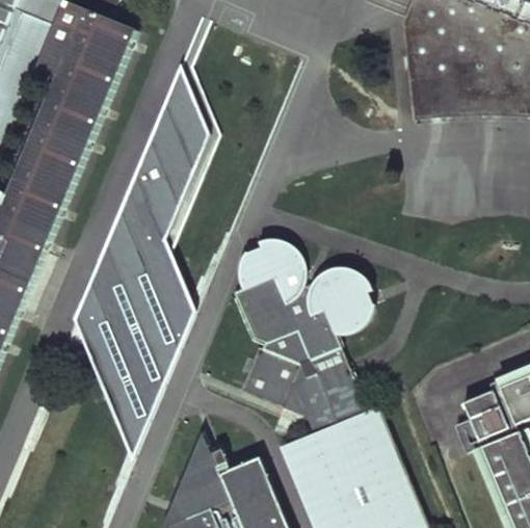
[(0,37),(11,10),(19,14),(51,28),(62,0),(0,0),(0,37)]
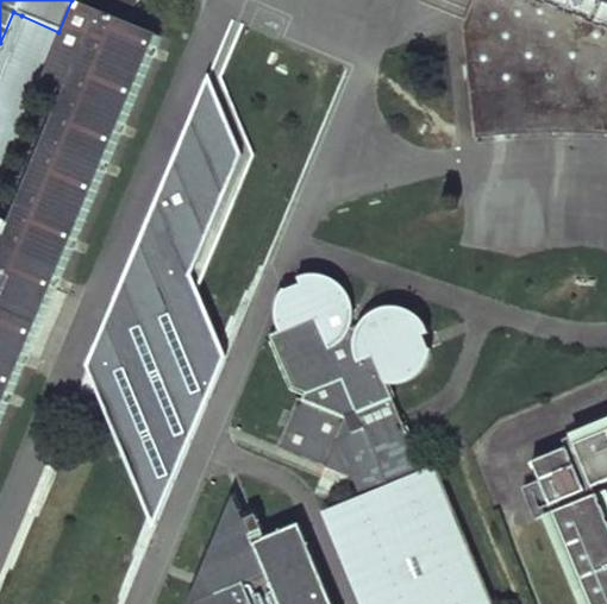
[(0,402),(152,35),(121,23),(92,8),(72,0),(58,32),(38,80),(61,89),(0,234),(0,402)]
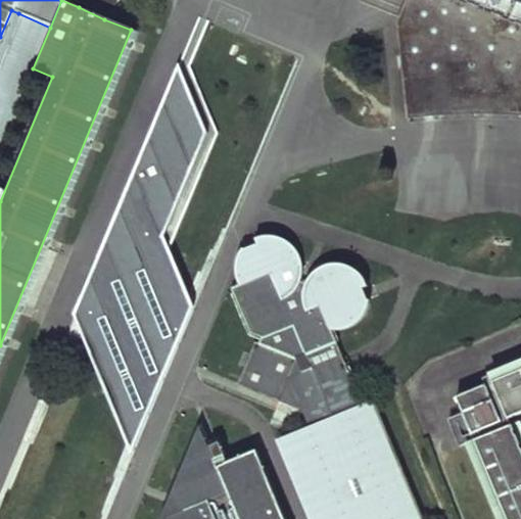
[(82,0),(79,7),(104,19),(111,0),(421,0),(415,19),(391,21),(401,111),(477,108),(520,110),(520,0),(82,0)]
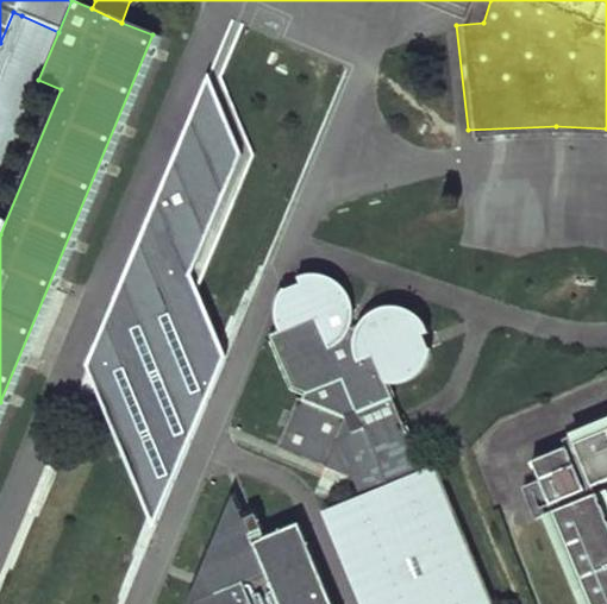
[(58,32),(22,16),(0,67),(0,171),(38,80),(58,32)]
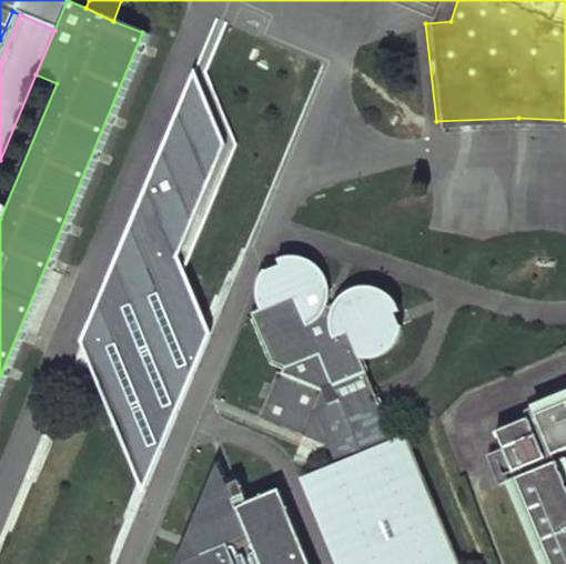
[(230,132),(193,54),(71,331),(135,485),(204,319),(182,255),(230,132)]
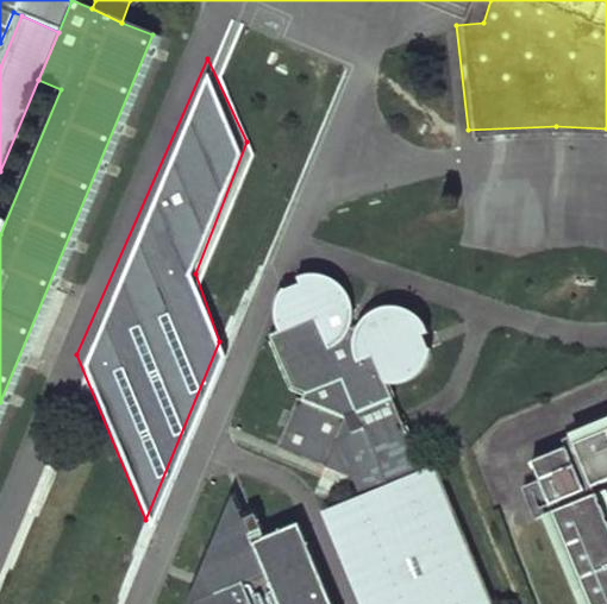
[(367,482),(370,490),(420,469),(385,381),(390,382),(402,379),(412,373),(418,369),(424,358),(425,346),(423,347),(419,334),(424,332),(423,327),(417,318),(406,309),(390,306),(381,306),(370,309),(358,318),(352,328),(345,326),(346,321),(348,309),(346,297),(342,289),(336,283),(330,277),(318,272),(307,271),(293,275),(295,283),(281,288),(279,287),(273,299),(270,308),(270,319),(274,329),(264,333),(287,385),(301,391),(299,396),(296,394),(274,444),(323,464),(325,458),(342,465),(346,464),(351,476),(367,482)]
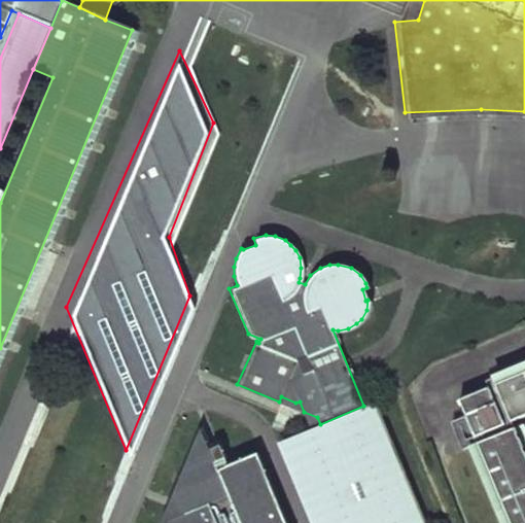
[(524,360),(486,378),(489,383),(504,421),(475,433),(477,440),(513,425),(511,419),(495,381),(524,368),(524,360)]
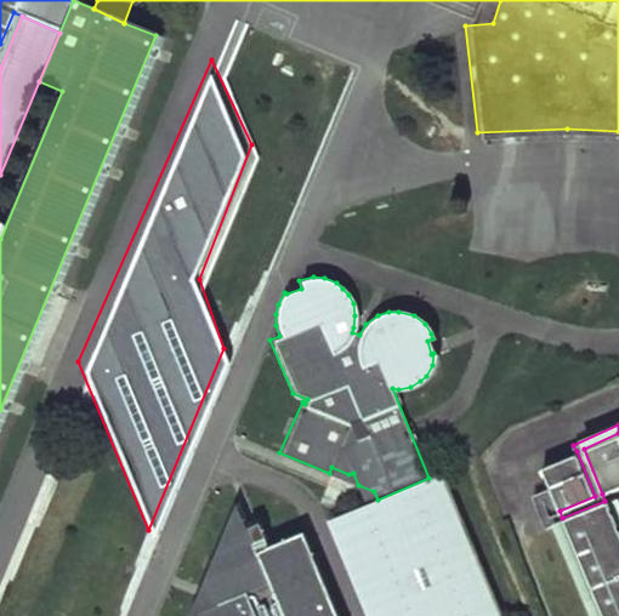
[(602,494),(608,490),(618,485),(618,433),(584,449),(602,494)]
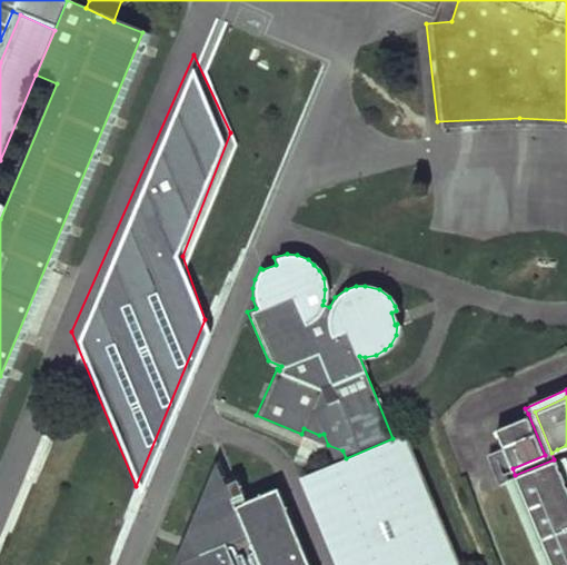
[(496,428),(513,468),(545,455),(528,414),(496,428)]
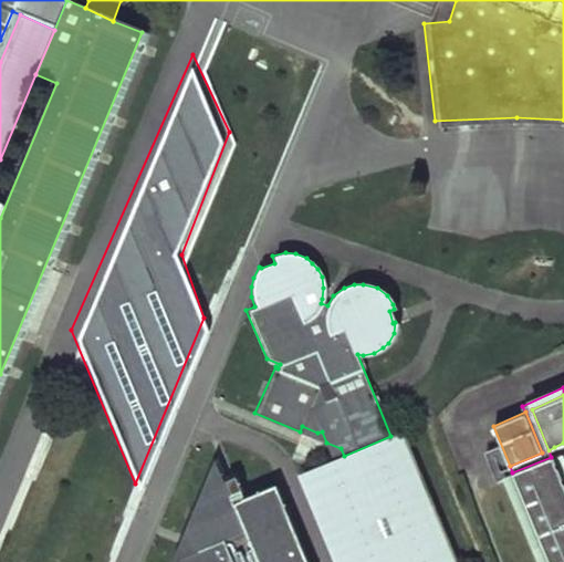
[(300,432),(326,443),(322,432),(317,433),(302,426),(300,432)]
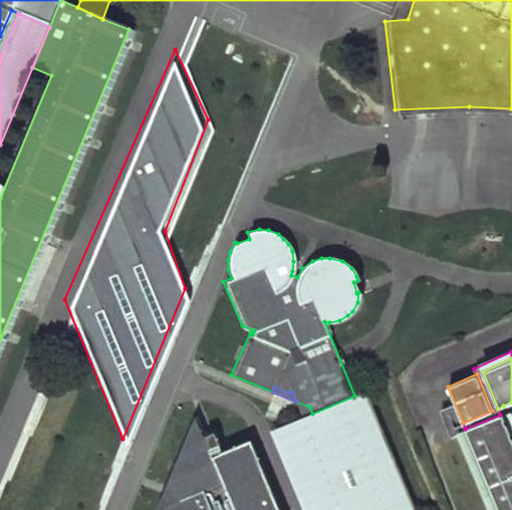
[(354,396),(402,509),(416,509),(366,391),(354,396)]
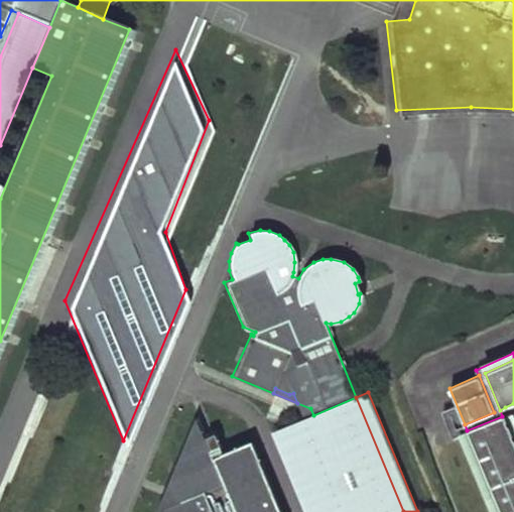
[(288,425),(324,511),(403,511),(356,397),(313,415),(304,418),(288,425)]
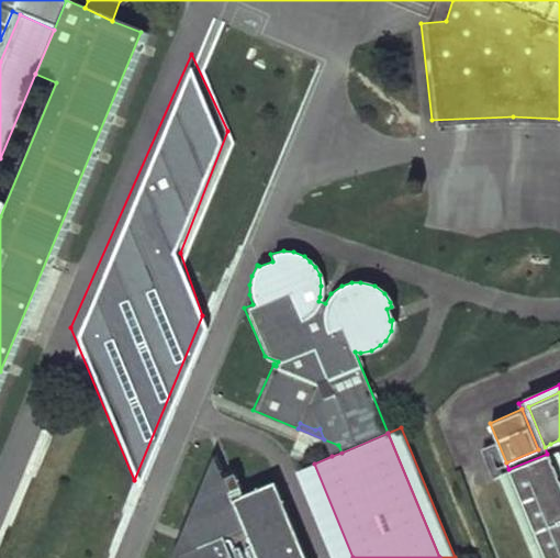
[(324,439),(332,456),(342,453),(338,445),(324,439)]
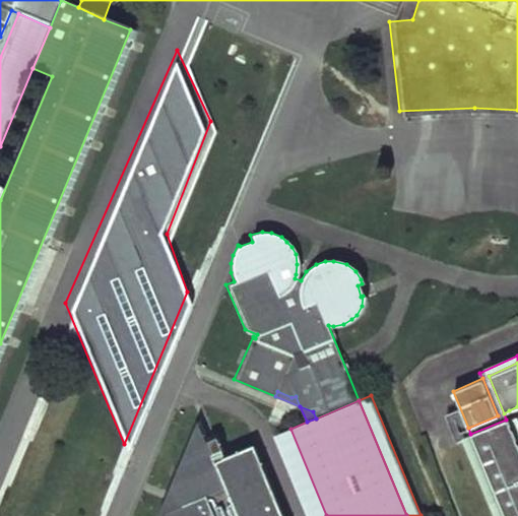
[(517,426),(514,415),(508,418),(517,443),(517,426)]
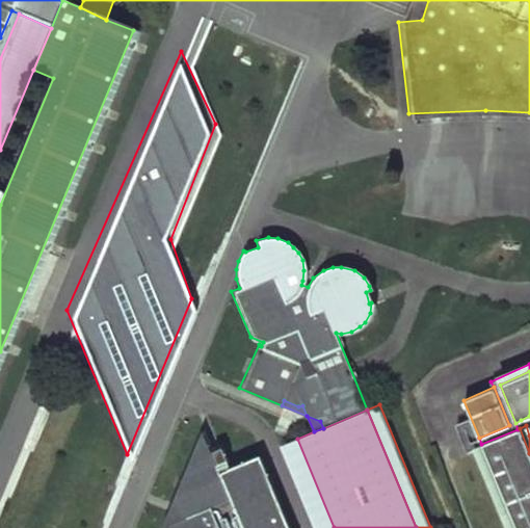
[(529,527),(529,453),(520,428),(518,429),(481,444),(515,527),(529,527)]
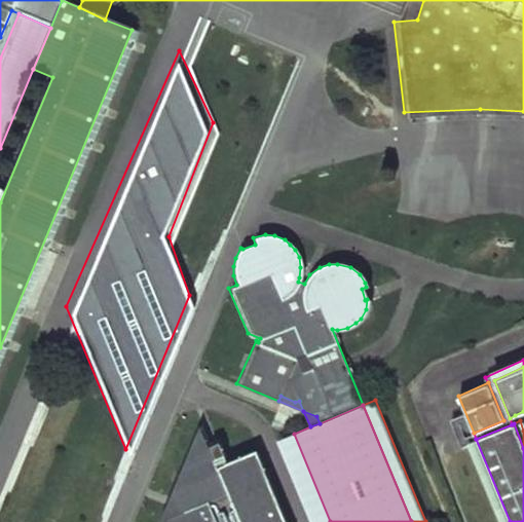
[(330,521),(294,434),(277,441),(309,521),(330,521)]
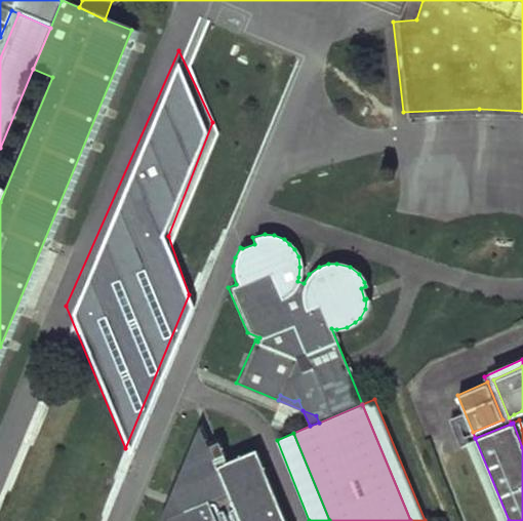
[(217,444),(208,448),(213,461),(220,456),(223,456),(217,444)]
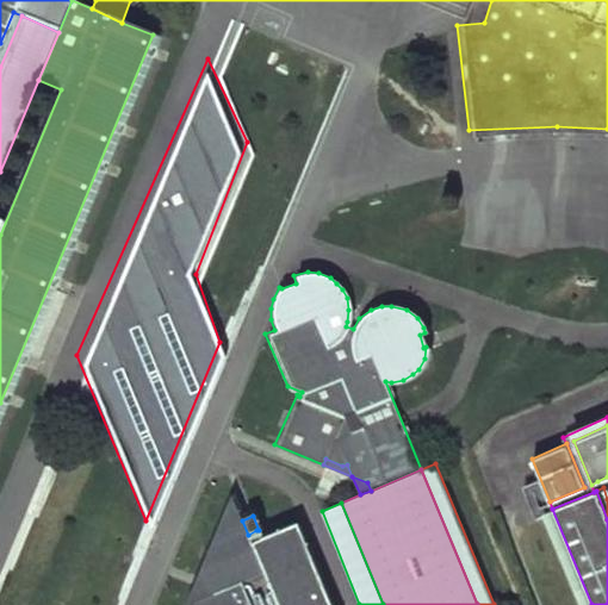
[(237,538),(230,523),(204,580),(210,594),(215,604),(330,604),(296,523),(260,538),(250,542),(248,535),(237,538)]
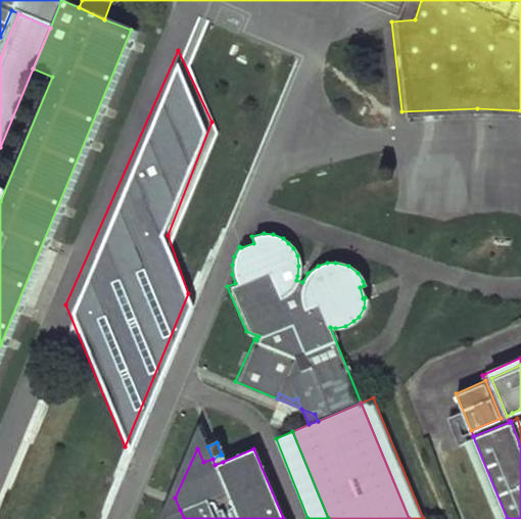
[(220,455),(212,459),(215,465),(223,462),(220,455)]
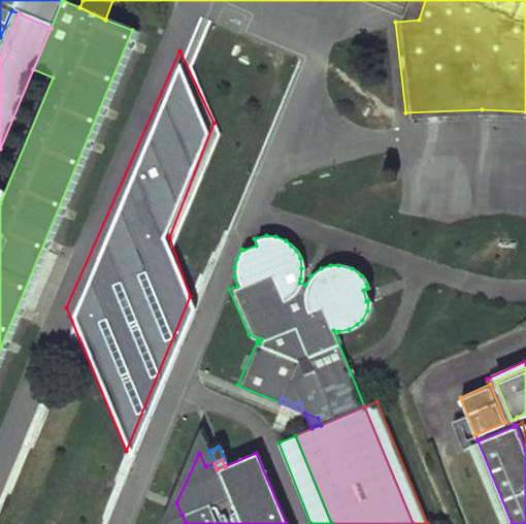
[(186,523),(182,515),(167,521),(168,523),(186,523)]
